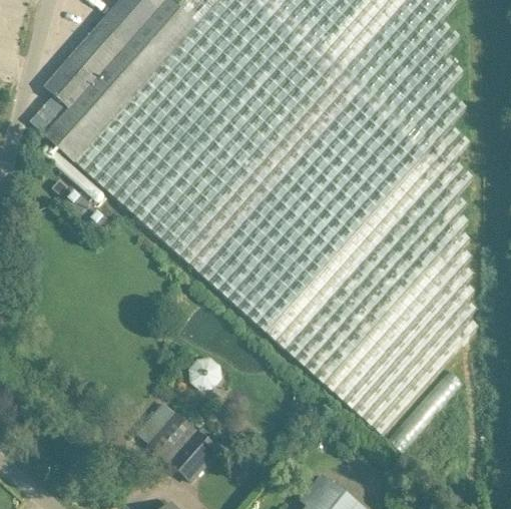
[(439,19),(455,1),(454,0),(180,0),(175,6),(168,0),(121,0),(44,88),(67,108),(43,135),(382,434),(478,325),(468,317),(476,308),(466,299),(474,290),(465,282),(473,273),(463,264),(471,255),(461,246),(469,237),(460,228),(468,219),(458,211),(466,202),(456,194),(472,176),(452,159),(468,141),(449,124),(465,106),(446,89),(462,71),(442,54),(458,36),(439,19)]
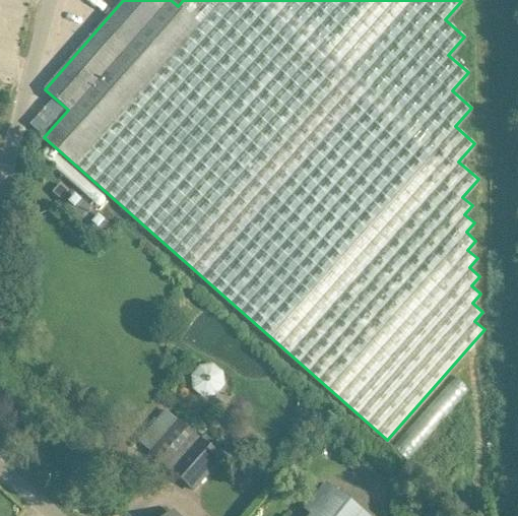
[(60,198),(67,190),(59,182),(52,190),(60,198)]
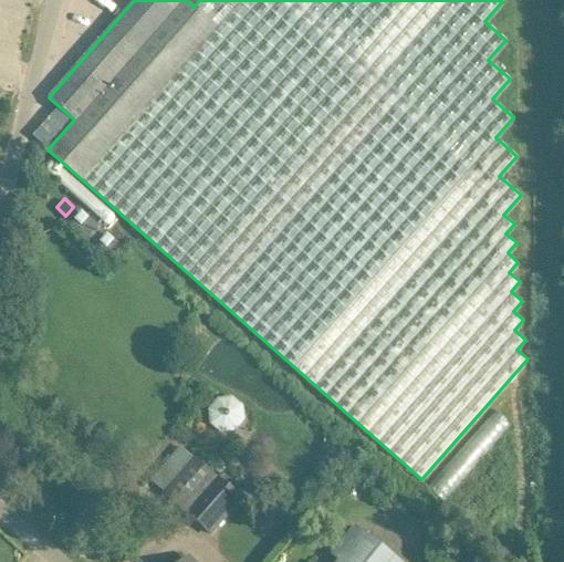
[(76,206),(66,217),(106,252),(116,241),(76,206)]
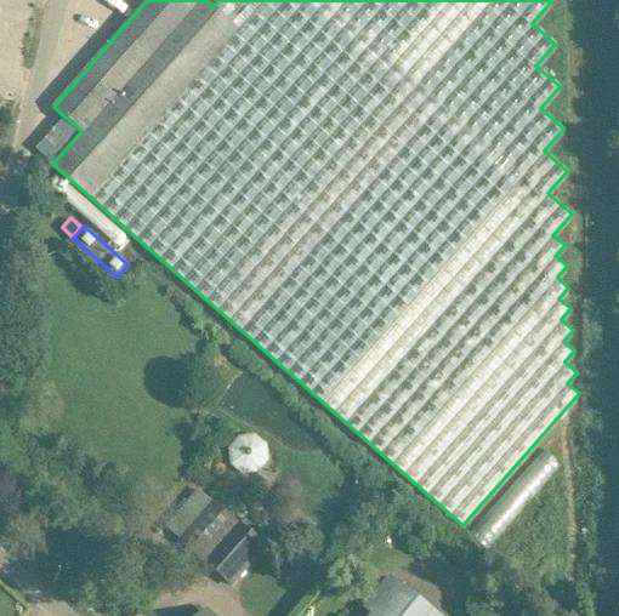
[(253,433),(238,434),(227,446),(230,461),(240,472),(257,471),(267,457),(265,444),(253,433)]
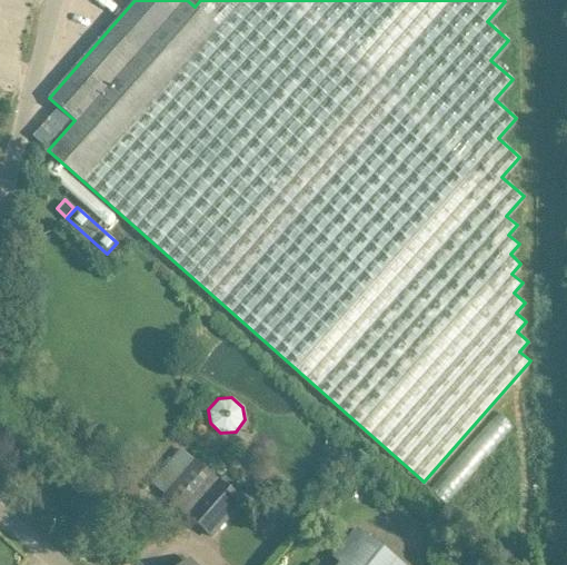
[(447,502),(514,425),(497,410),(430,487),(447,502)]
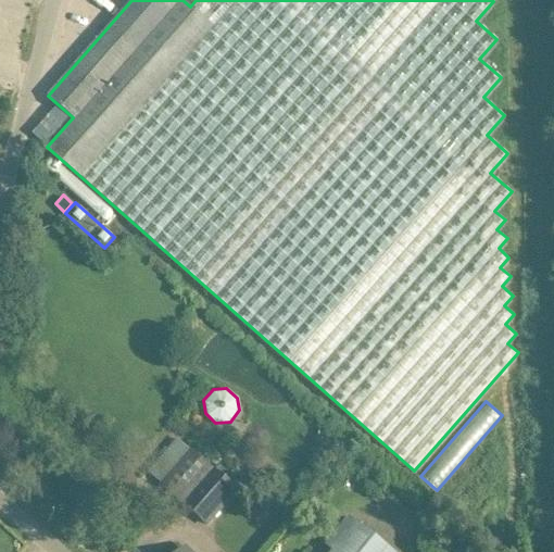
[(204,522),(240,480),(218,462),(213,467),(192,449),(161,485),(204,522)]
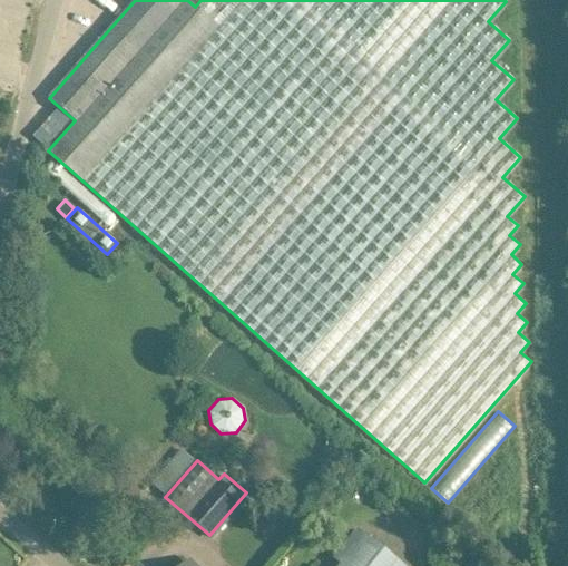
[(394,565),(374,549),(354,529),(330,558),(338,565),(335,565),(394,565)]
